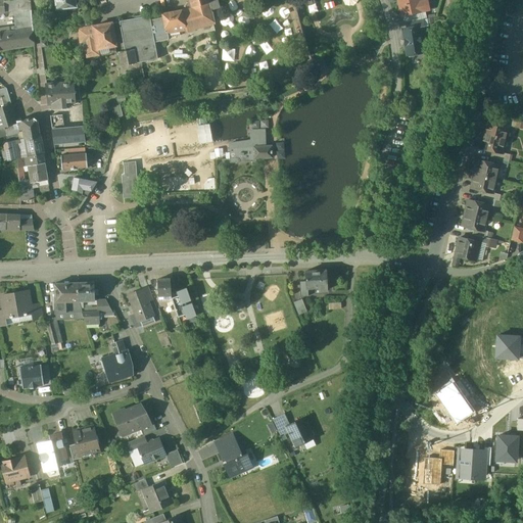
[(30,0),(14,0),(4,1),(5,12),(14,11),(32,10),(30,0)]
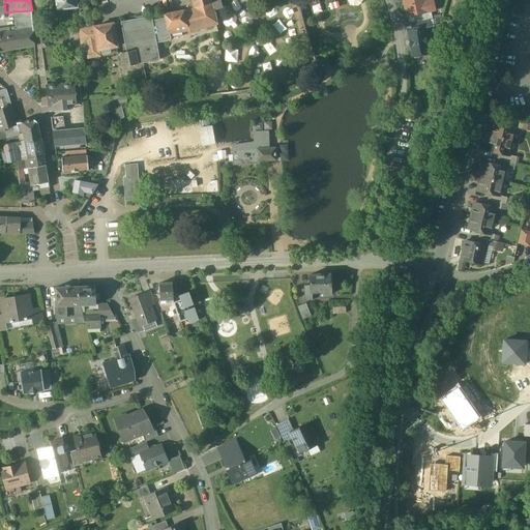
[(77,0),(55,0),(57,9),(78,7),(77,0)]
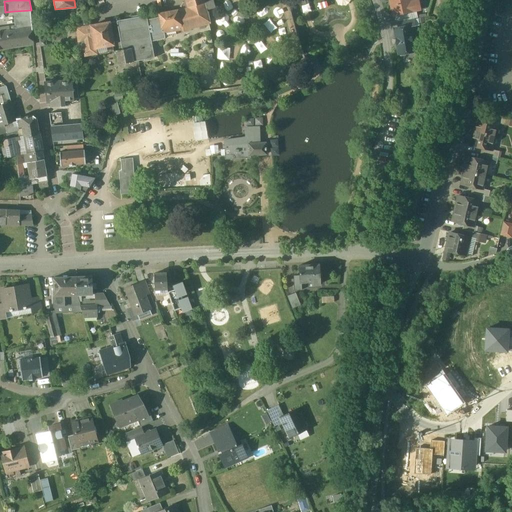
[(211,0),(206,2),(205,2),(207,10),(216,7),(213,0),(211,0)]
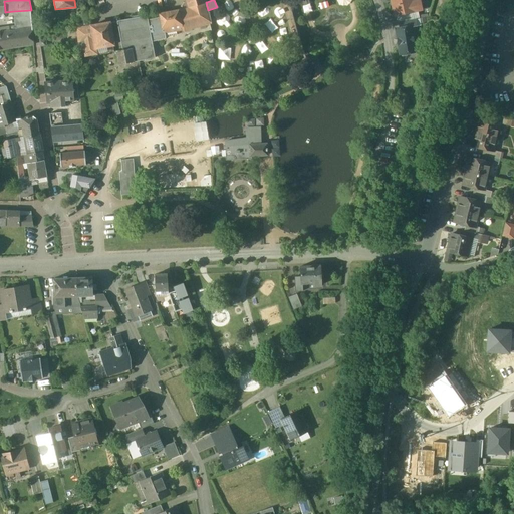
[(391,0),(392,1),(393,1),(393,5),(395,16),(401,14),(402,15),(415,11),(412,0),(391,0)]
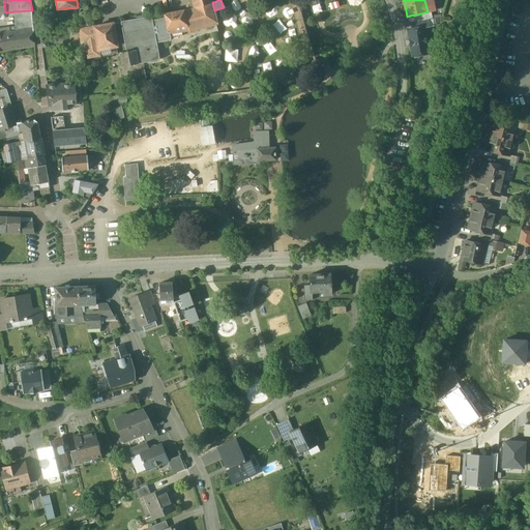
[(212,2),(195,7),(193,2),(189,2),(187,6),(188,9),(184,10),(188,30),(187,30),(187,31),(189,32),(197,30),(198,29),(217,24),(218,22),(216,11),(215,12),(214,10),(212,2)]
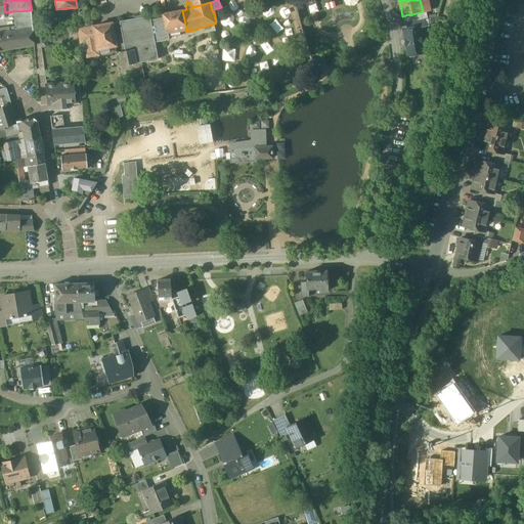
[(32,10),(14,11),(14,18),(32,17),(32,10)]
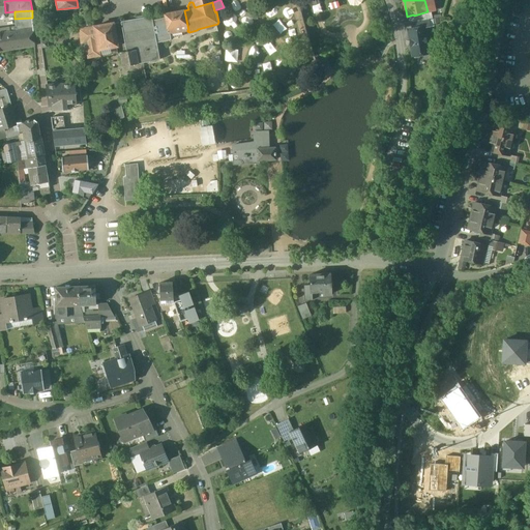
[(184,10),(165,13),(166,18),(168,34),(170,33),(182,31),(187,30),(188,30),(184,10)]
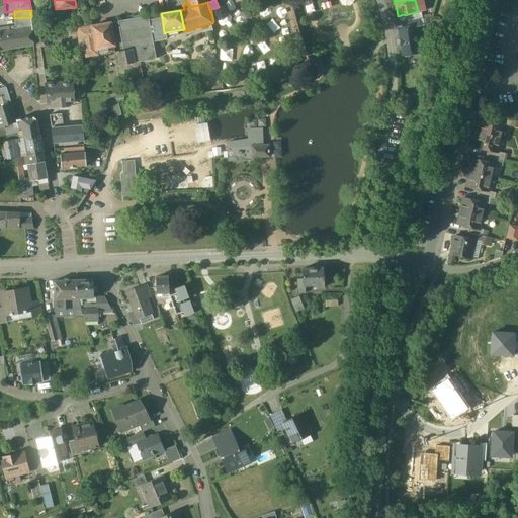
[(149,15),(118,21),(123,50),(133,49),(135,62),(156,59),(154,41),(149,20),(149,15)]
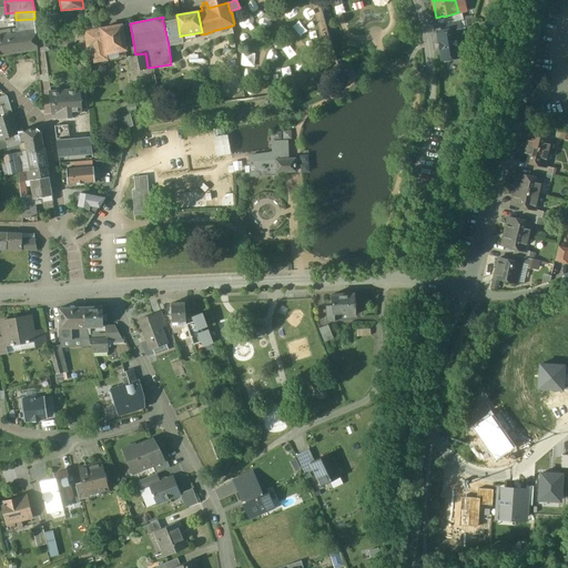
[(34,19),(16,20),(18,33),(36,31),(34,19)]
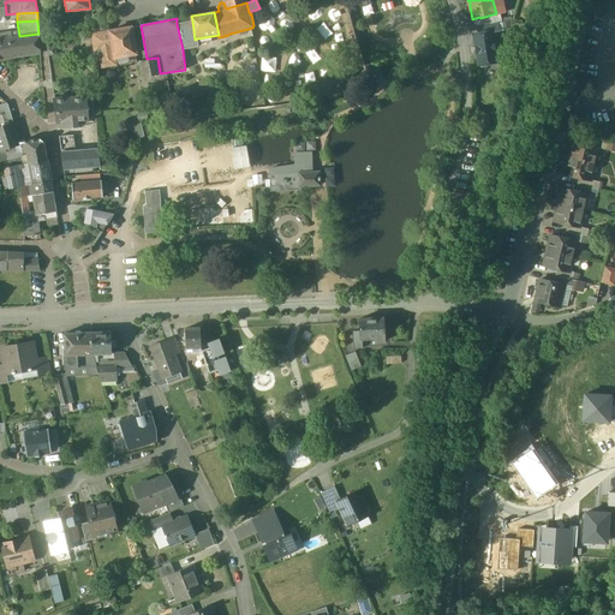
[(183,49),(198,46),(198,43),(197,39),(195,40),(192,21),(177,24),(183,49)]
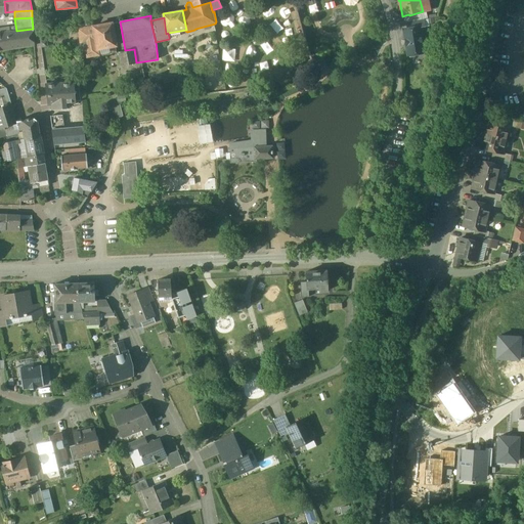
[(424,19),(406,22),(407,29),(420,27),(420,28),(425,27),(424,19)]
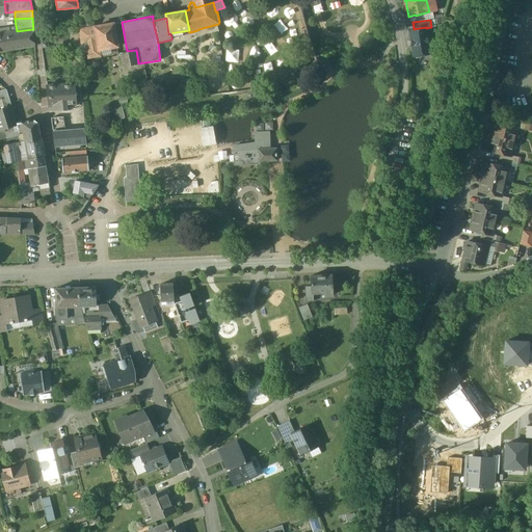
[(114,23),(95,26),(95,27),(99,50),(118,46),(114,23)]
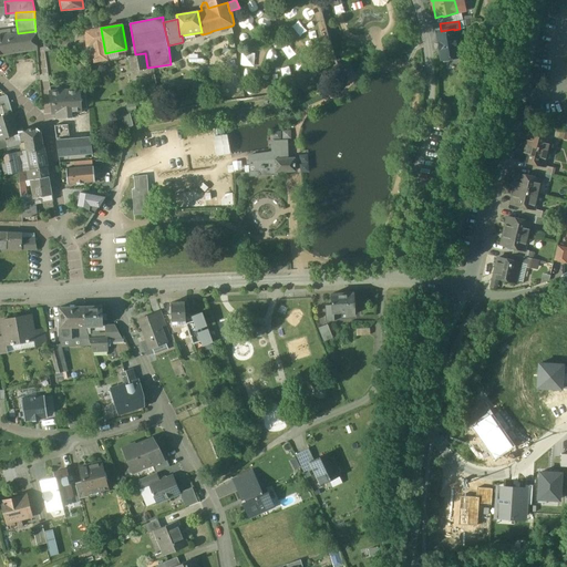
[(101,29),(85,31),(89,47),(92,45),(95,60),(106,59),(101,29)]
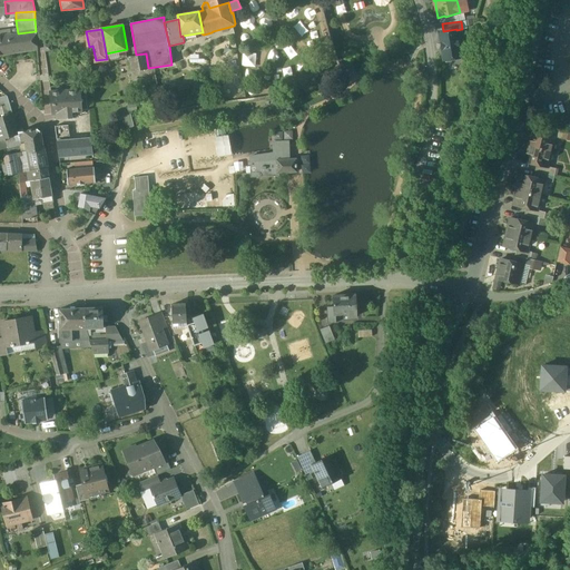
[(443,31),(440,32),(444,60),(444,59),(446,62),(451,61),(452,58),(461,57),(457,30),(457,29),(443,31)]
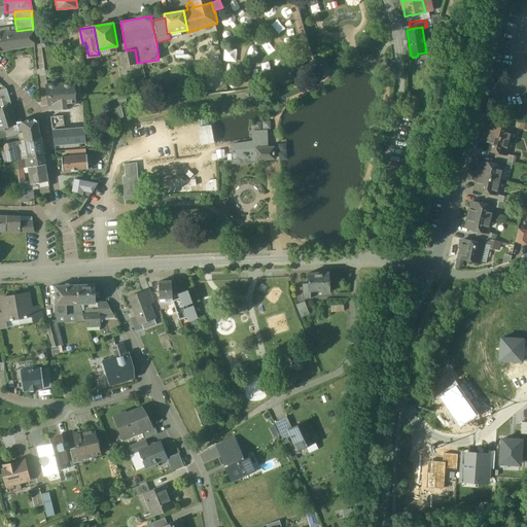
[(16,31),(2,34),(5,50),(35,45),(33,29),(16,31)]
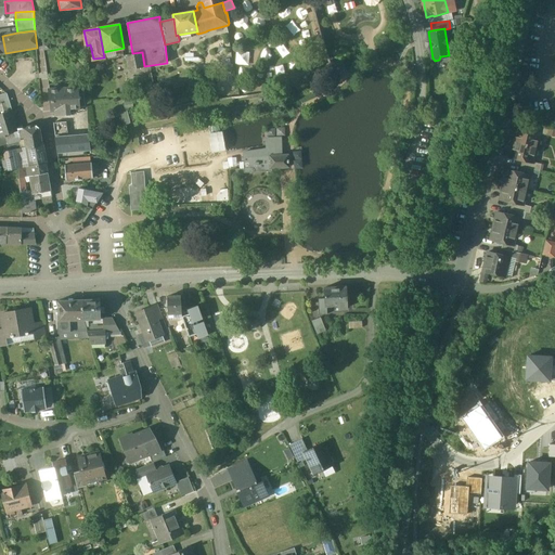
[(142,52),(132,53),(136,68),(144,66),(142,52)]
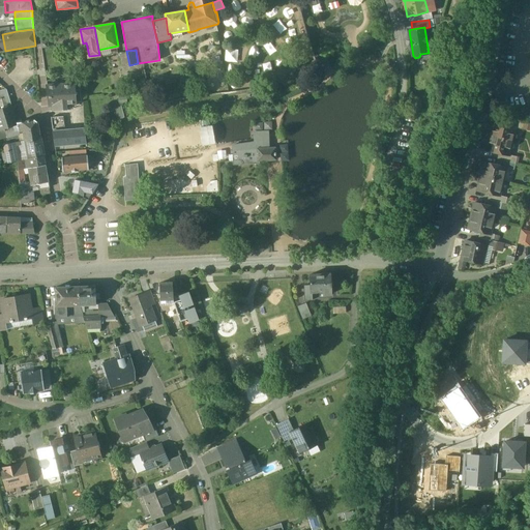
[(178,50),(178,59),(190,59),(190,54),(185,55),(184,50),(178,50)]
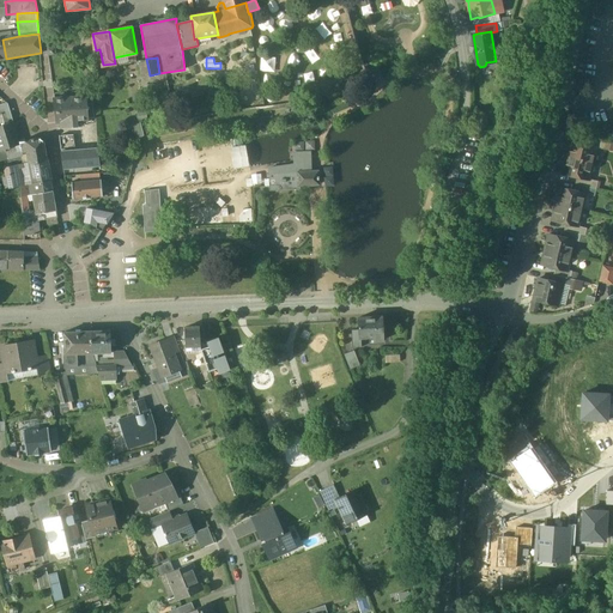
[(146,59),(140,60),(143,77),(150,76),(146,59)]
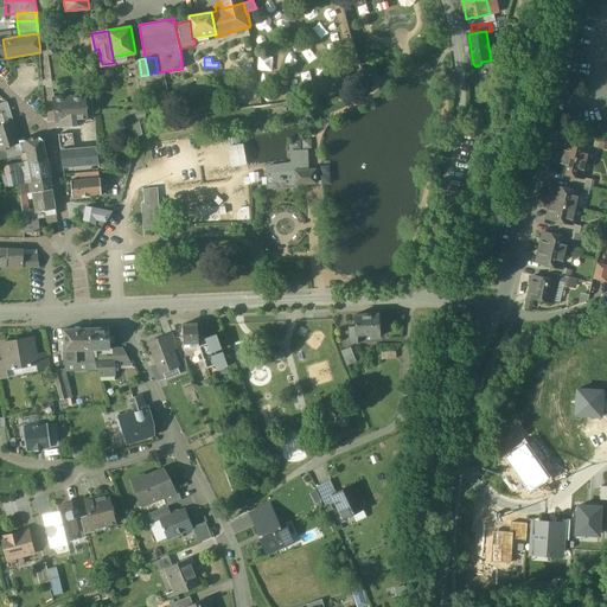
[(360,81),(353,83),(355,84),(356,85),(359,87),(362,88),(364,88),(365,88),(368,87),(369,84),(370,83),(371,81),(371,78),(370,76),(369,74),(368,71),(365,70),(363,70),(360,70),(358,71),(359,76),(360,81)]
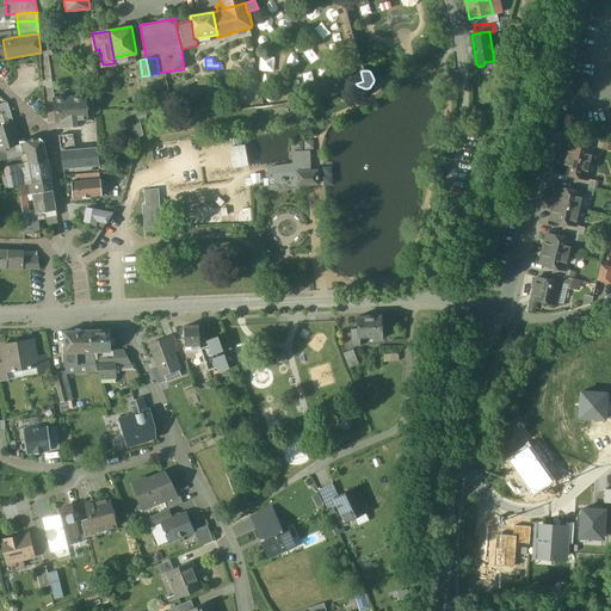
[(87,97),(54,98),(57,122),(59,122),(76,119),(94,118),(92,97),(87,97)]
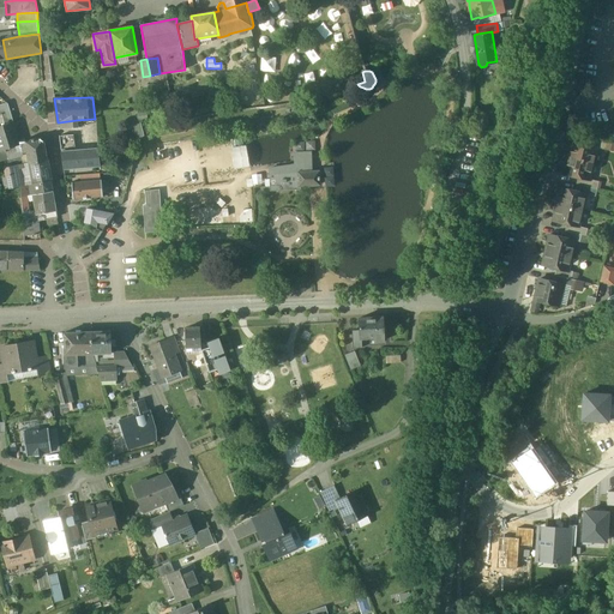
[(7,104),(0,106),(0,126),(13,124),(8,104),(7,104)]
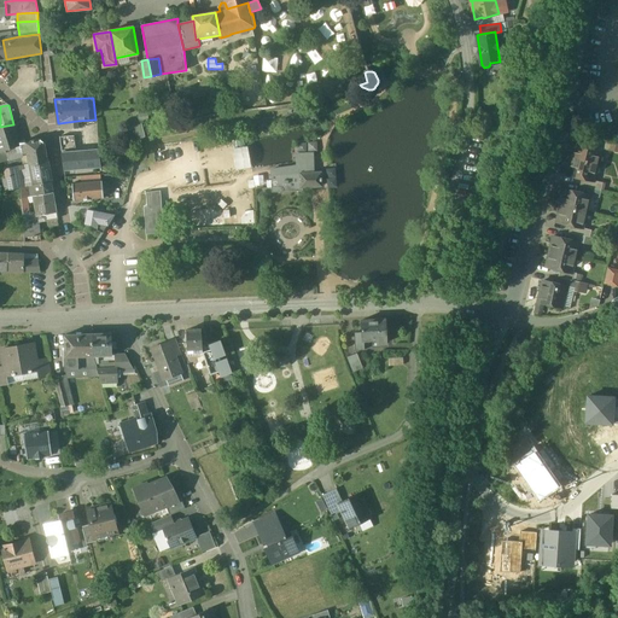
[(13,124),(0,127),(0,152),(7,151),(21,147),(19,144),(13,124)]
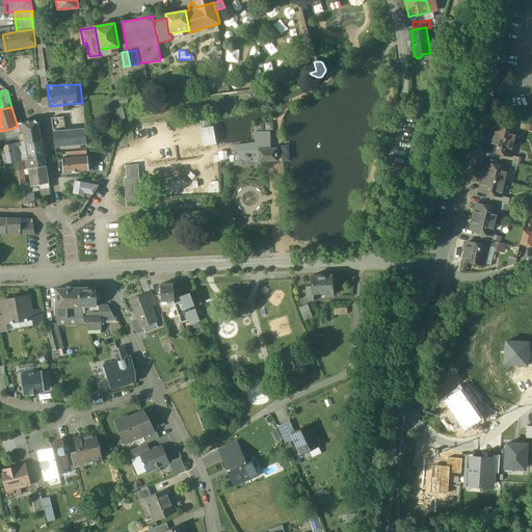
[(61,117),(52,118),(53,132),(62,131),(61,117)]
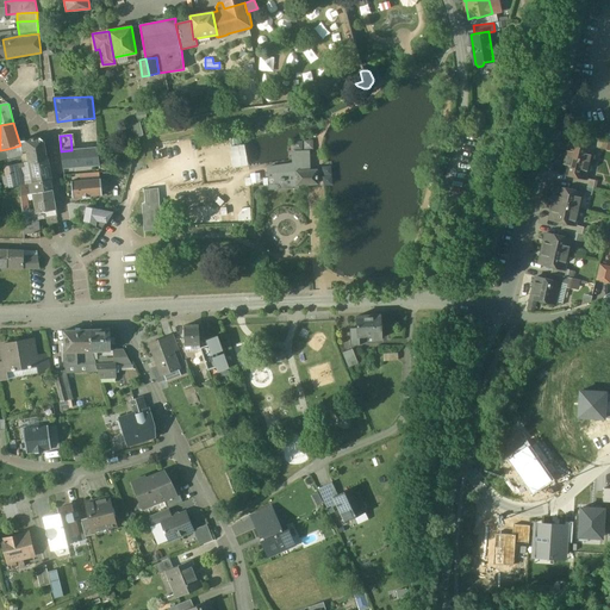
[(604,142),(584,137),(582,144),(592,147),(592,148),(603,150),(604,142)]
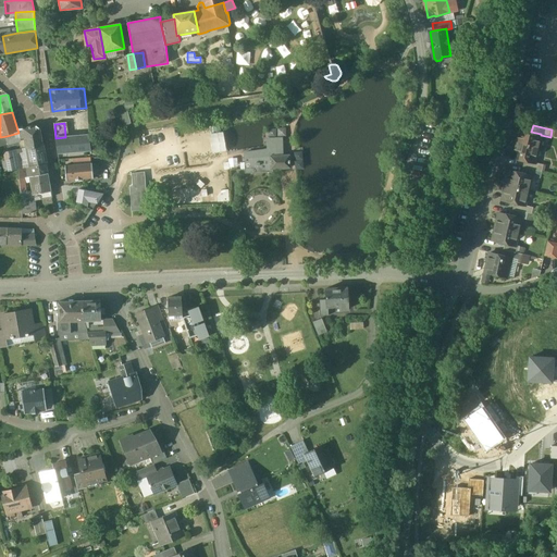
[(37,126),(17,130),(19,133),(7,136),(8,141),(8,144),(21,140),(21,143),(25,141),(26,148),(42,146),(39,128),(37,126)]
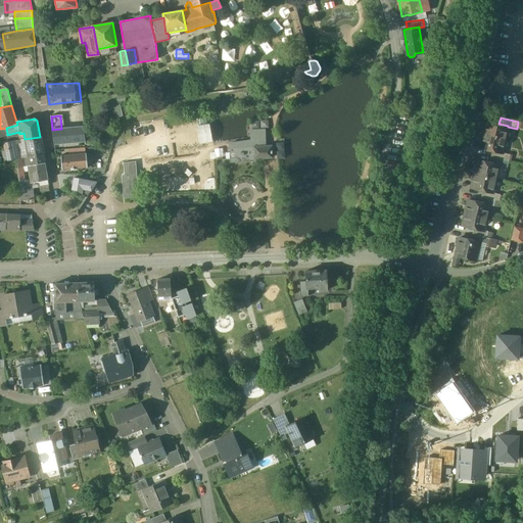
[(498,124),(486,121),(483,135),(505,140),(508,127),(508,126),(498,124)]
